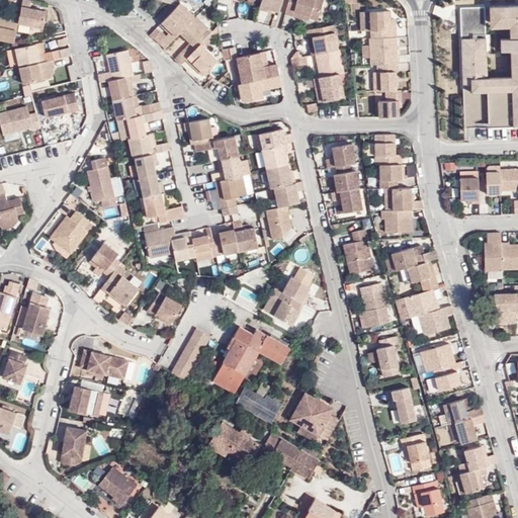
[(50,10),(31,7),(31,0),(23,0),(21,14),(19,22),(46,27),(50,10)]
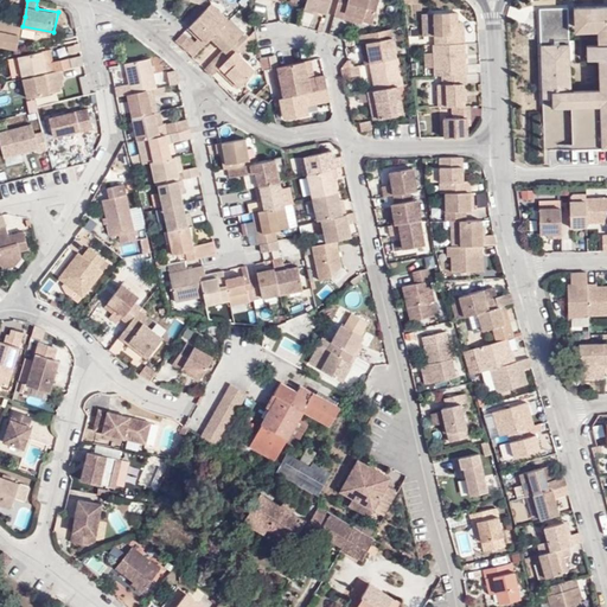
[(375,18),(379,0),(338,0),(336,12),(344,14),(346,8),(375,18)]
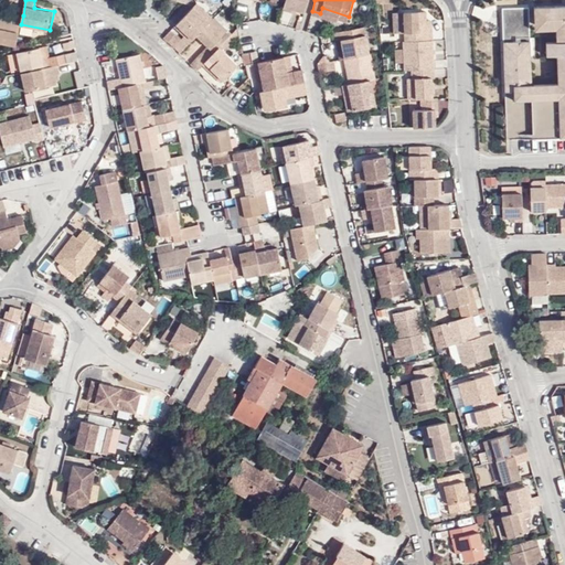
[(564,13),(535,14),(535,24),(558,25),(557,36),(548,38),(547,53),(557,53),(558,81),(532,81),(530,33),(529,0),(520,0),(502,0),(503,33),(504,82),(511,82),(511,98),(531,97),(557,97),(564,96),(564,13)]
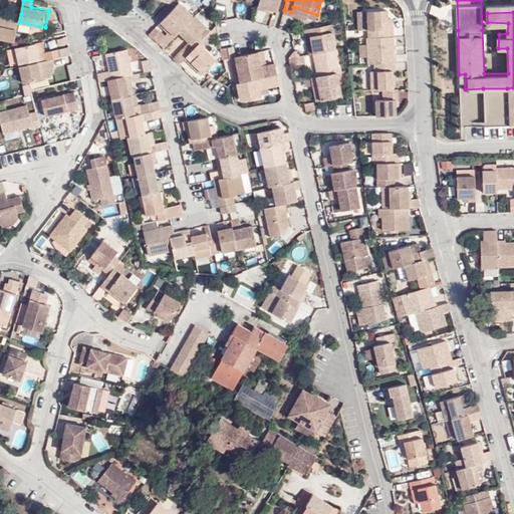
[(513,0),(502,0),(486,0),(487,13),(513,12),(513,0)]
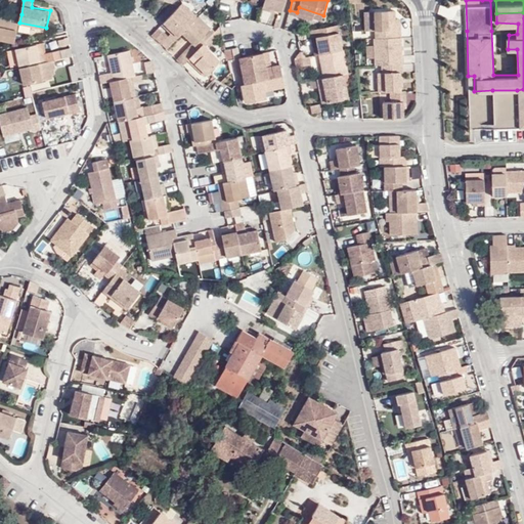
[(177,8),(191,22),(195,18),(181,4),(177,8)]
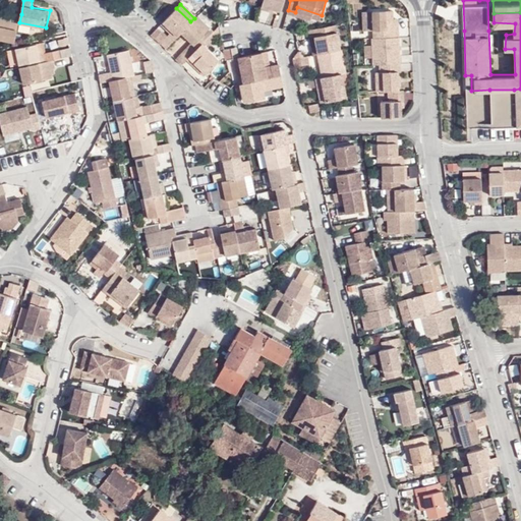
[(312,15),(321,17),(322,15),(297,7),(295,12),(311,17),(312,15)]
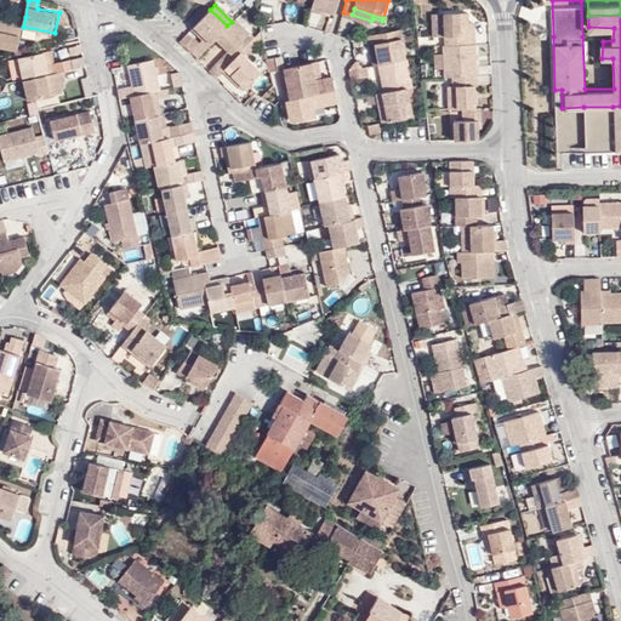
[(206,47),(216,39),(227,26),(210,10),(194,27),(205,36),(201,40),(200,41),(206,47)]
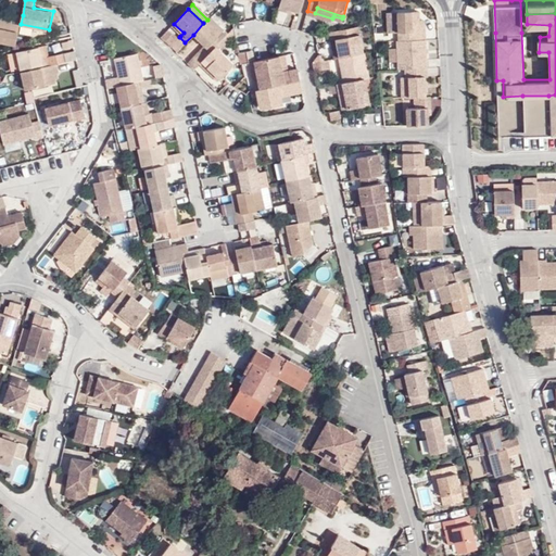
[(384,29),(395,29),(394,16),(393,9),(384,9),(384,29)]
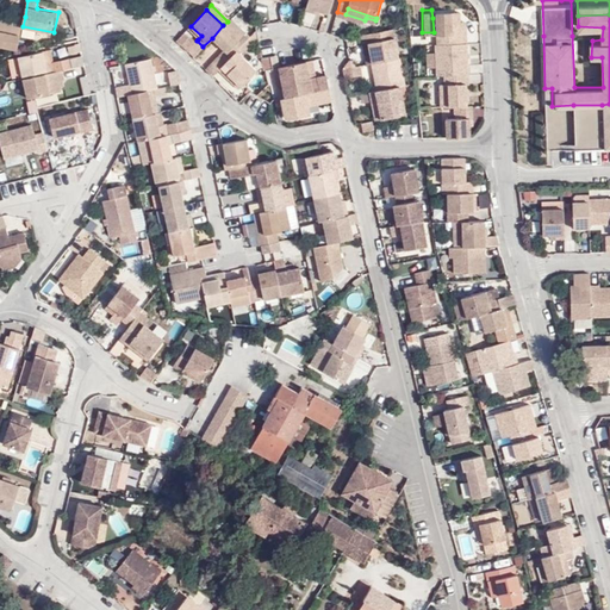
[(11,20),(1,19),(0,22),(0,43),(19,47),(23,26),(25,17),(17,16),(17,18),(16,22),(11,20)]
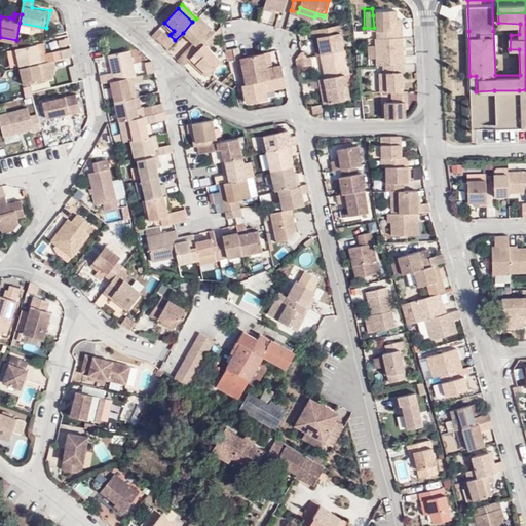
[(401,28),(395,29),(395,14),(373,15),(374,28),(374,38),(401,36),(401,28)]
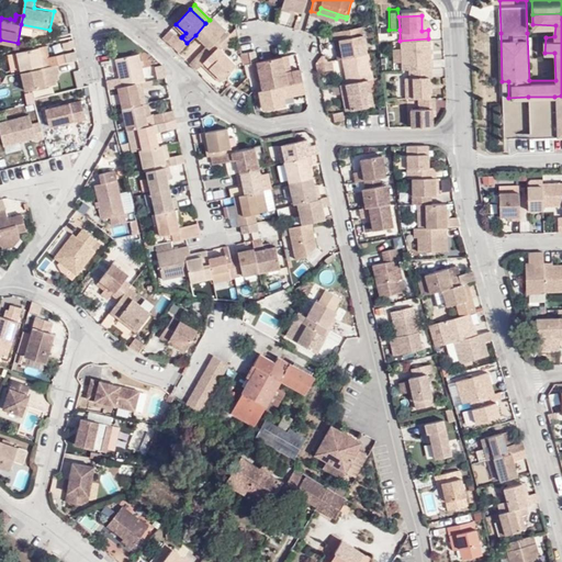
[(206,45),(209,47),(226,29),(213,17),(210,20),(205,23),(195,35),(206,45)]
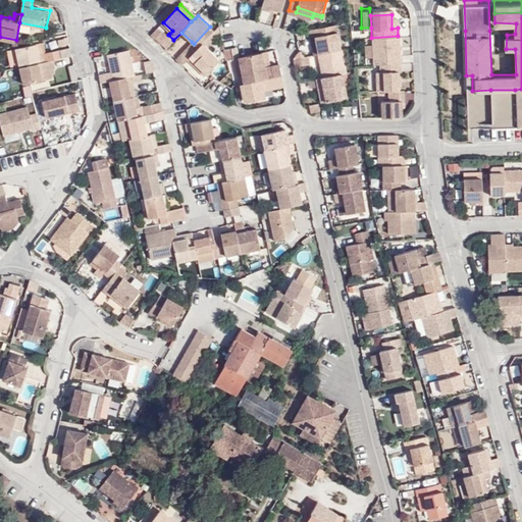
[(343,45),(337,19),(310,25),(311,33),(316,32),(320,49),(343,45)]
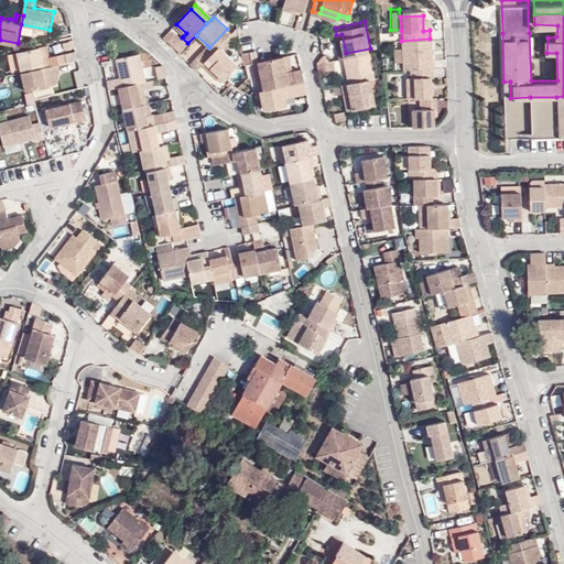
[(186,33),(176,24),(173,26),(183,36),(186,33)]
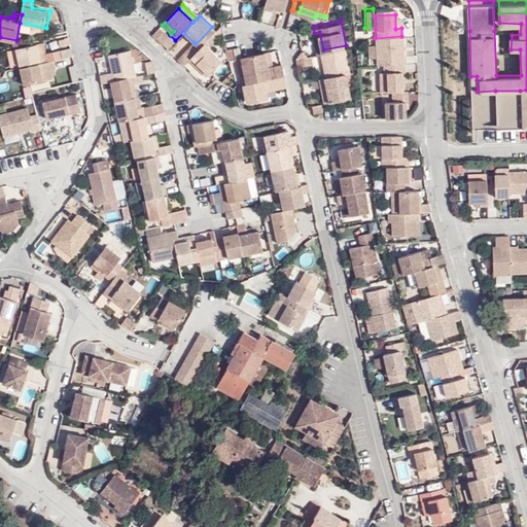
[(202,44),(215,30),(212,27),(196,44),(199,47),(202,44)]
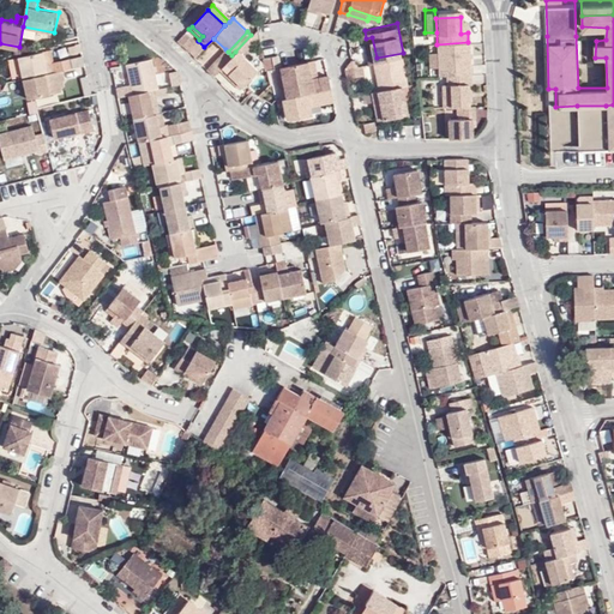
[(366,38),(371,59),(375,58),(377,58),(372,37),(366,38)]
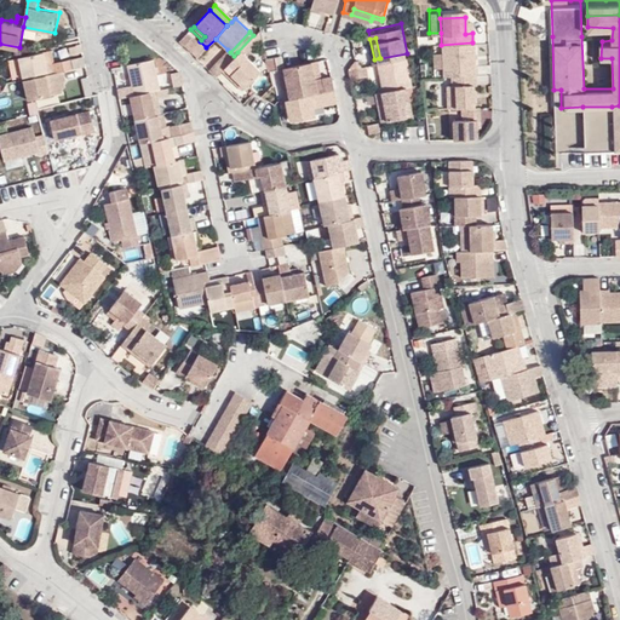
[(443,68),(443,76),(454,76),(474,75),(472,42),(441,45),(442,53),(443,68)]
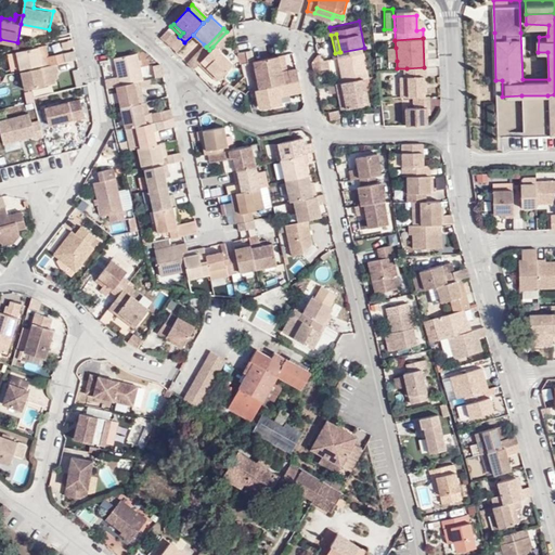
[(46,55),(43,44),(38,46),(42,63),(23,67),(23,69),(48,64),(46,55)]
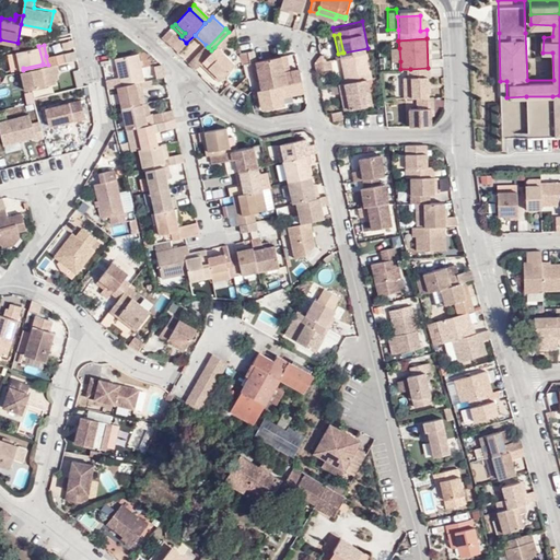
[(208,54),(211,50),(208,47),(206,45),(201,49),(208,54)]
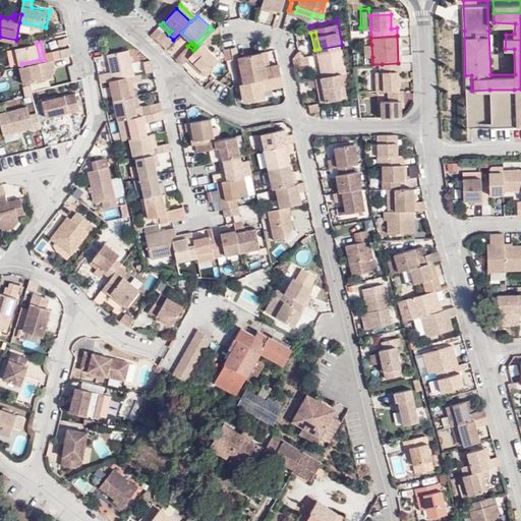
[(21,63),(40,59),(36,43),(17,47),(21,63)]
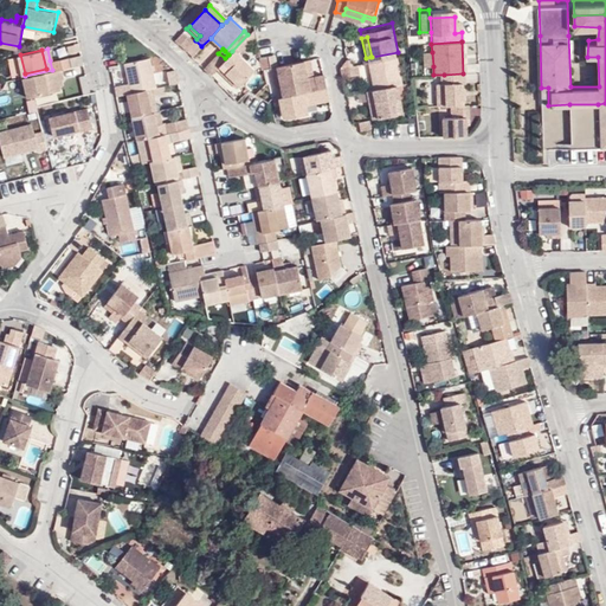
[(242,84),(253,71),(232,51),(229,55),(225,58),(216,68),(223,73),(226,70),(242,84)]
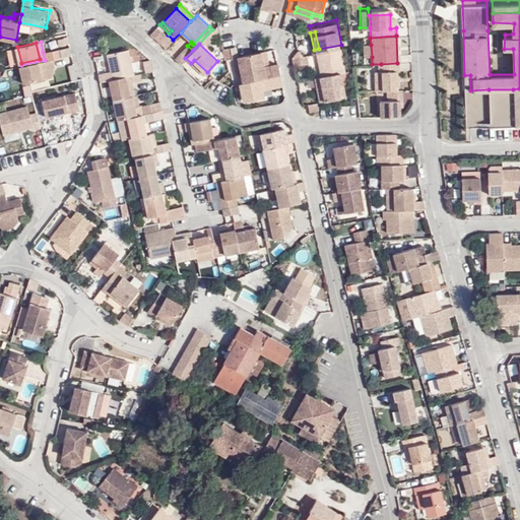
[(346,67),(342,45),(341,45),(319,49),(318,49),(322,72),(342,68),(346,67)]
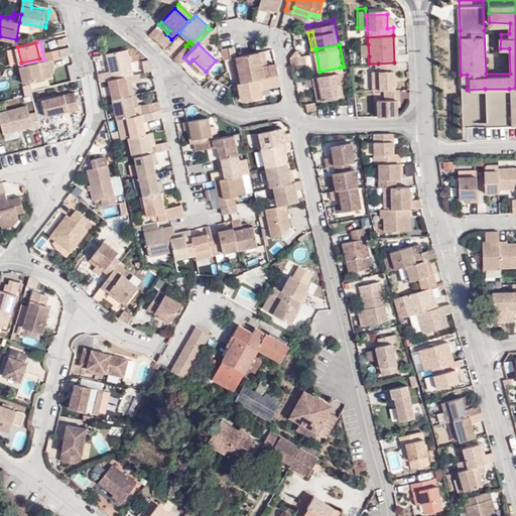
[(185,45),(173,57),(179,62),(183,57),(191,49),(185,45)]
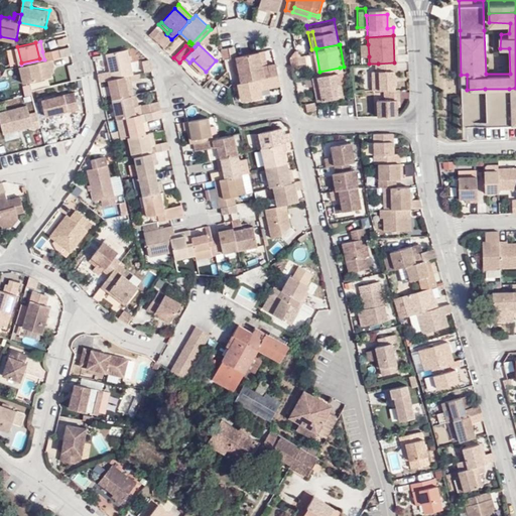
[(69,53),(68,46),(53,48),(55,57),(69,53)]
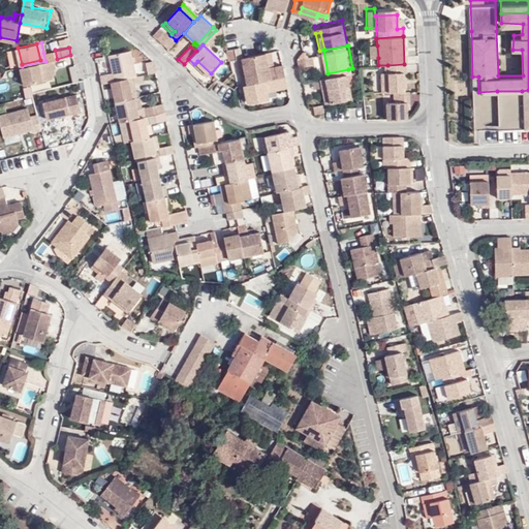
[(273,62),(270,48),(263,49),(267,63),(273,62)]
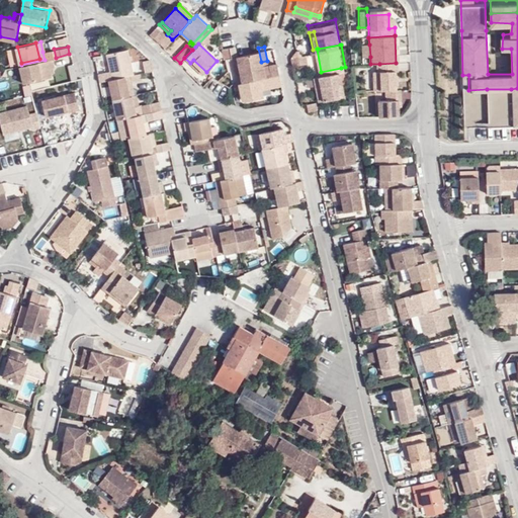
[(134,73),(127,48),(107,53),(112,78),(125,75),(132,73),(134,73)]
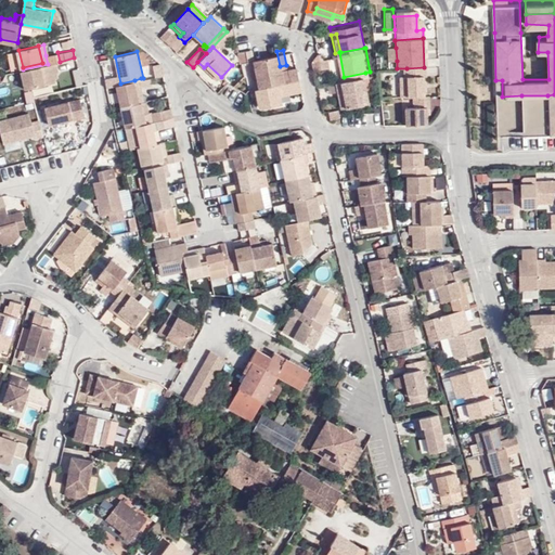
[(280,66),(276,51),(253,56),(258,85),(298,75),(296,63),(286,65),(280,66)]
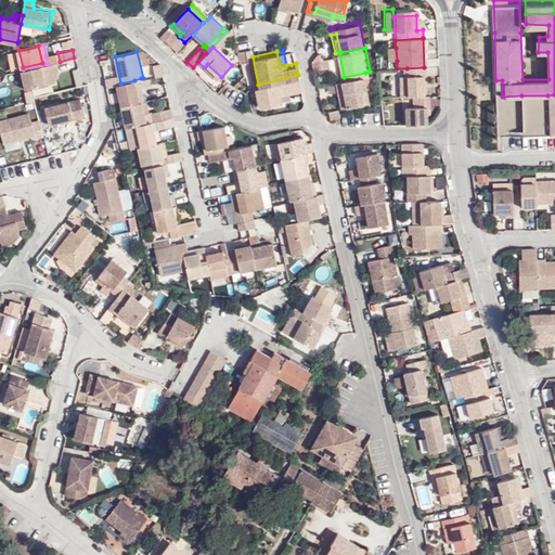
[(60,62),(57,52),(46,55),(48,64),(60,62)]
